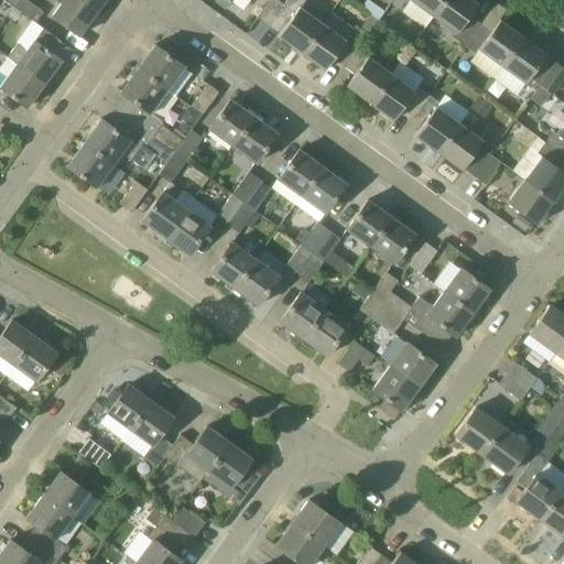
[(24,0),(19,0),(13,8),(35,24),(43,13),(24,0)]
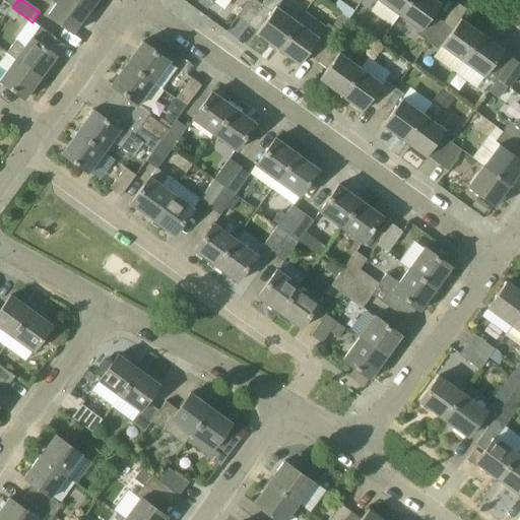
[(72,0),(49,0),(56,5),(48,16),(72,34),(88,11),(72,0)]
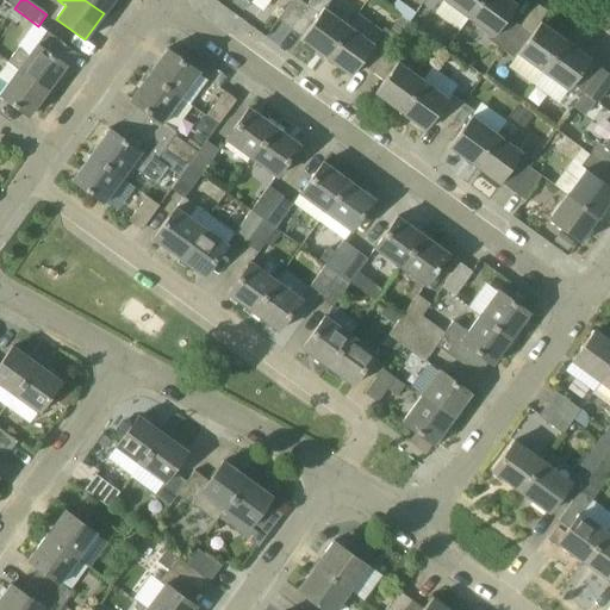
[(85,0),(104,13),(113,0),(85,0)]
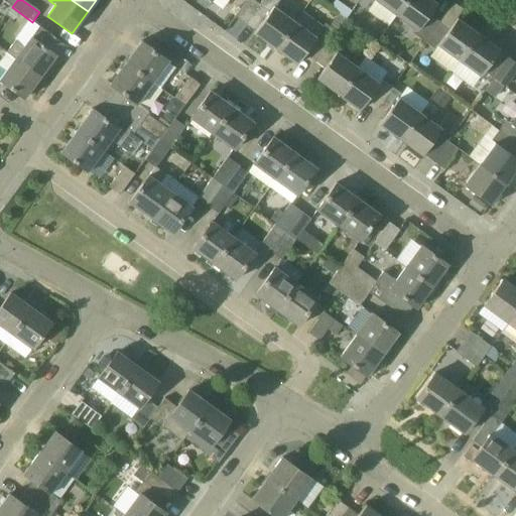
[(210,12),(215,5),(208,0),(199,0),(197,2),(210,12)]
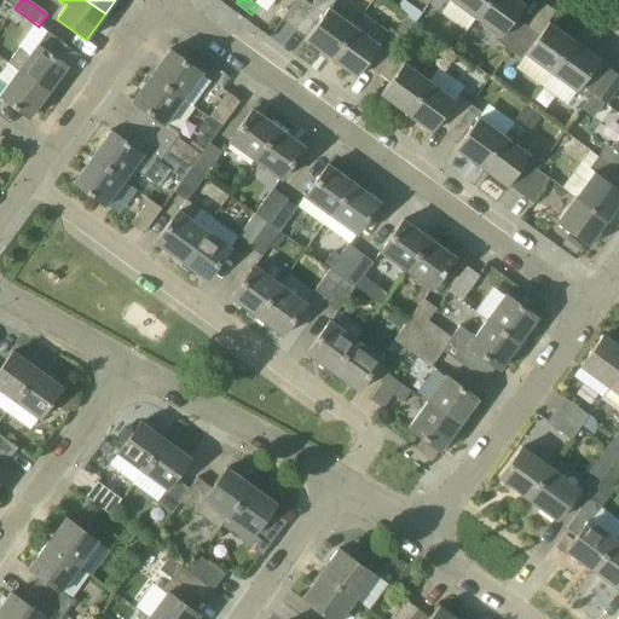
[(294,30),(313,5),(306,0),(296,0),(282,22),(294,30)]
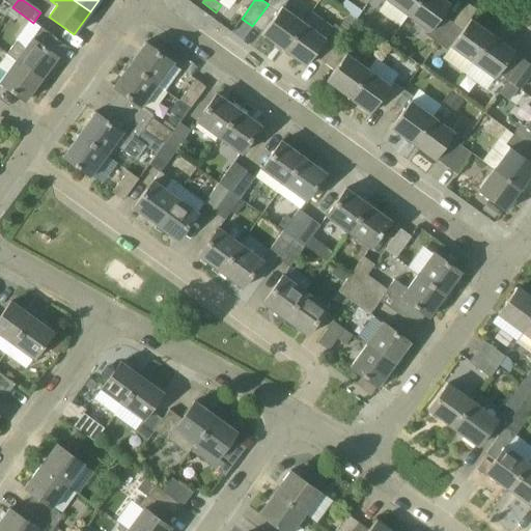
[(283,6),(287,0),(271,0),(269,4),(252,26),(262,33),(261,34),(283,51),(304,22),(283,6)]
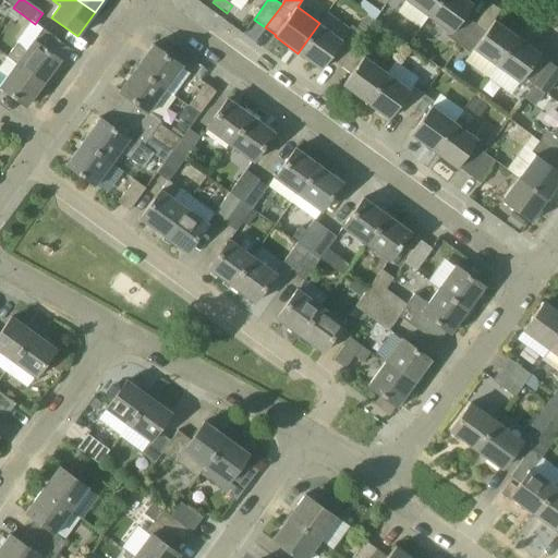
[(396,10),(401,1),(399,0),(388,0),(386,3),(396,10)]
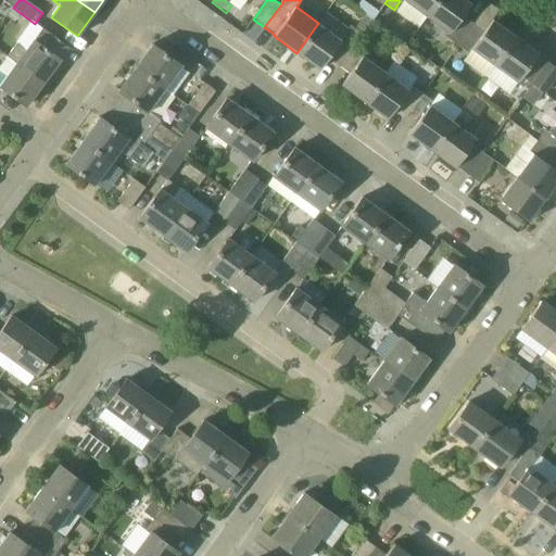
[(438,0),(397,0),(400,1),(403,3),(405,0),(427,16),(438,0)]
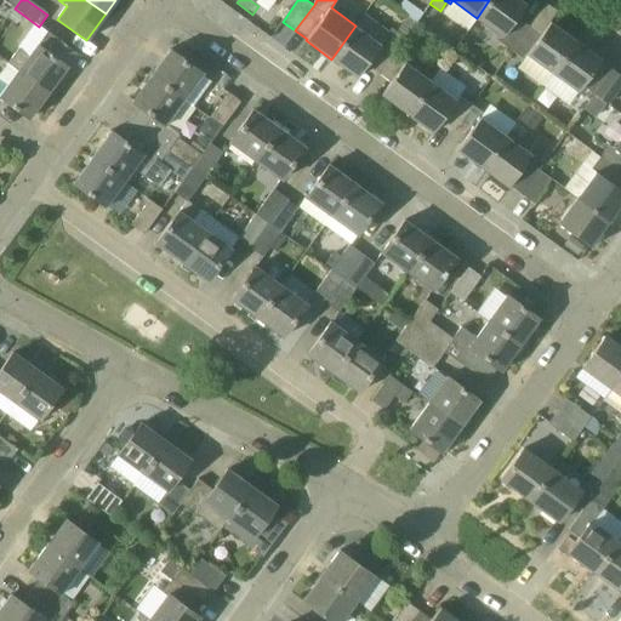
[(518,17),(527,5),(519,0),(489,0),(477,18),(501,35),(497,40),(512,50),(530,26),(518,17)]
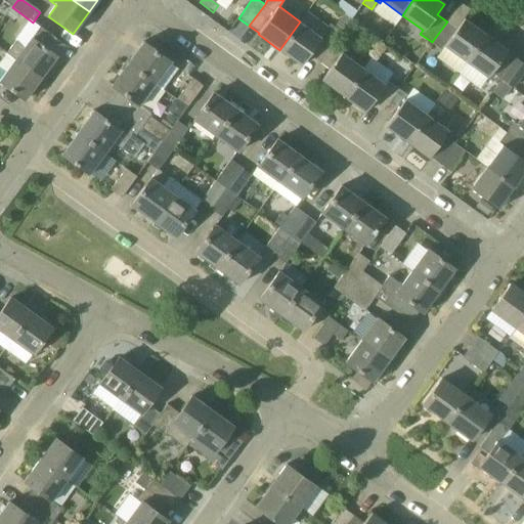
[(335,27),(341,32),(350,19),(343,14),(335,27)]
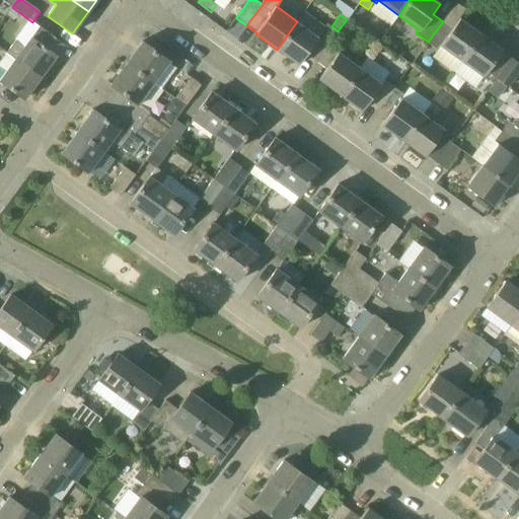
[(462,61),(482,34),(460,18),(453,28),(443,21),(428,42),(439,50),(442,47),(462,61)]
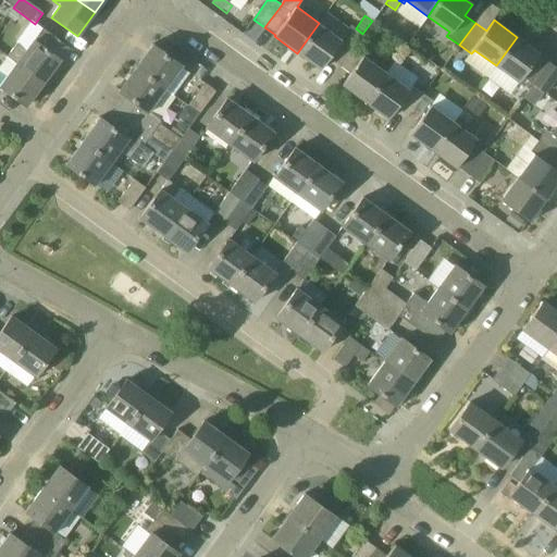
[(319,23),(297,53),(320,71),(329,59),(339,66),(356,44),(362,34),(350,25),(342,39),(320,23),(319,23)]
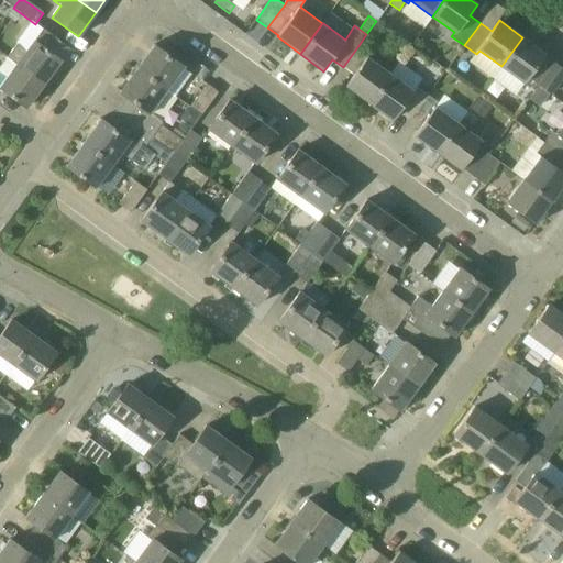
[(9,57),(44,84),(62,61),(55,56),(64,44),(43,29),(26,52),(18,45),(9,57)]
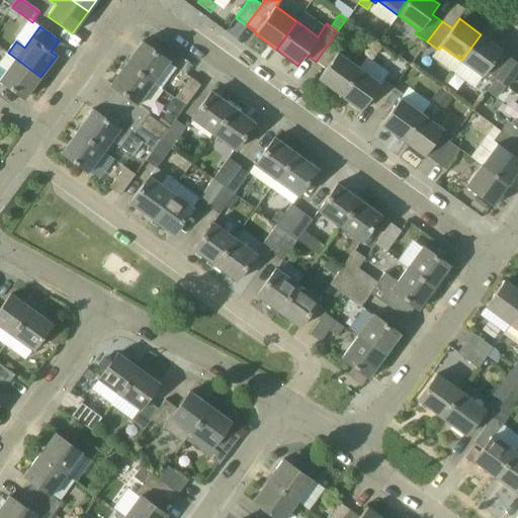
[(501,52),(502,50),(481,34),(461,61),(483,77),(487,72),(497,79),(512,59),(501,52)]
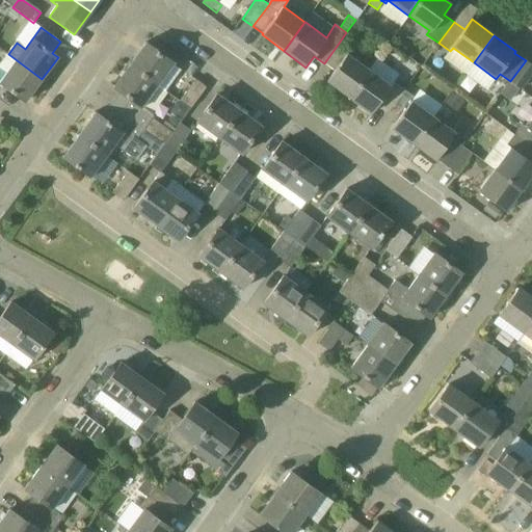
[(349,54),(351,50),(340,42),(324,63),(335,72),(326,82),(348,98),(370,69),(349,54)]
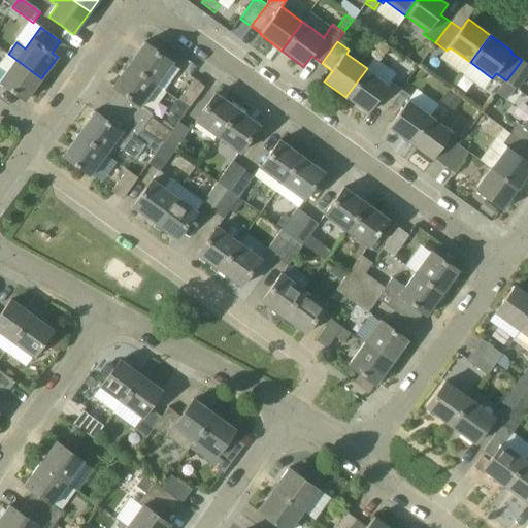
[(128,64),(157,85),(172,64),(173,63),(144,42),(128,64)]
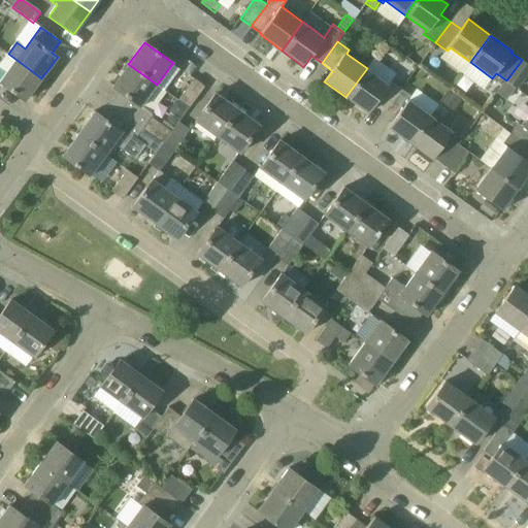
[(41,78),(8,54),(0,64),(0,69),(6,73),(0,81),(0,83),(25,101),(41,78)]
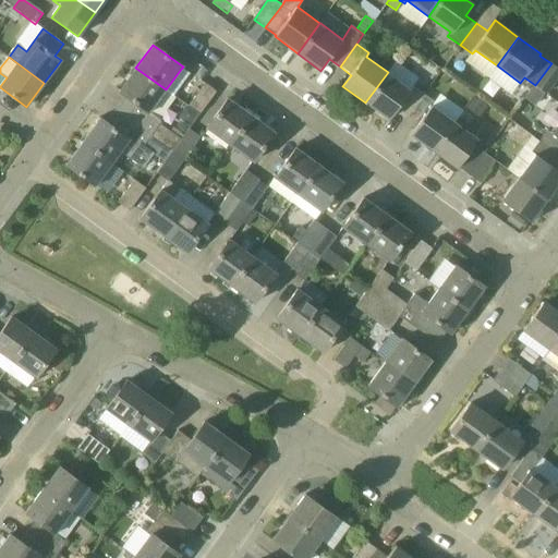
[(557,68),(552,63),(535,85),(546,93),(557,75),(557,68)]
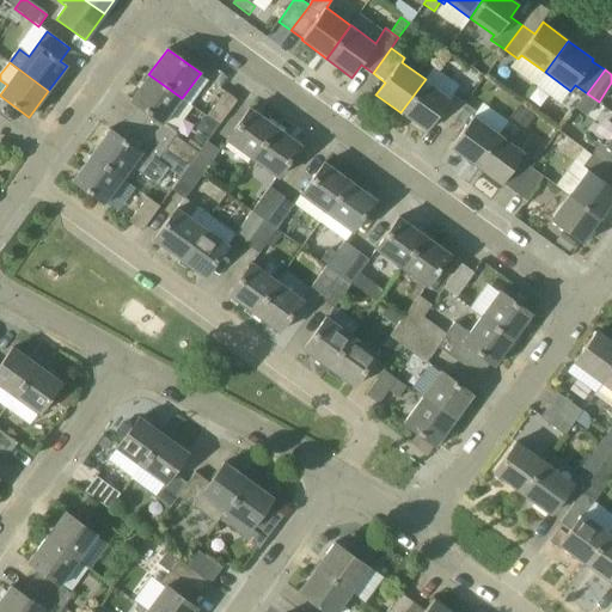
[(182,98),(148,74),(130,99),(164,123),(182,98)]
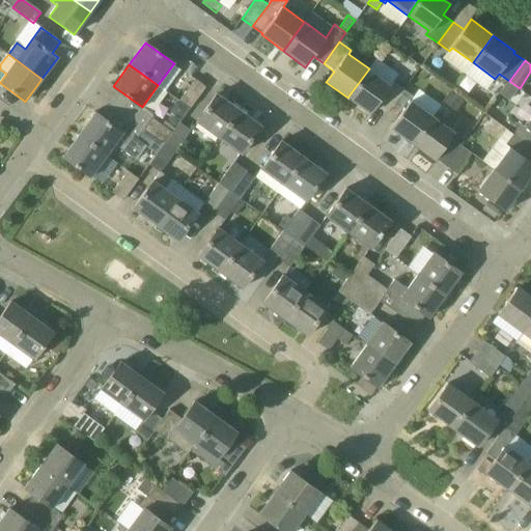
[(369,68),(347,98),(370,114),(379,103),(388,110),(403,88),(393,81),(390,84),(369,68)]
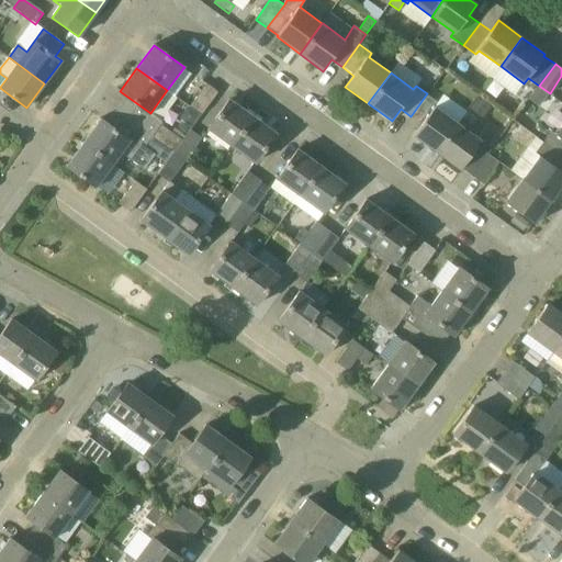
[(218,92),(206,83),(191,104),(202,113),(218,92)]
